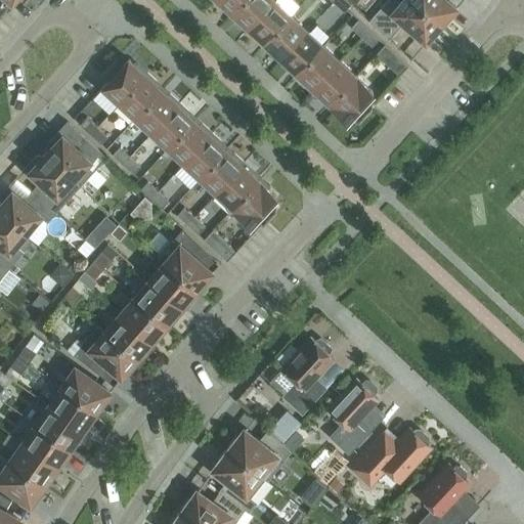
[(231,13),(243,0),(214,0),(223,8),(225,7),(231,13)]
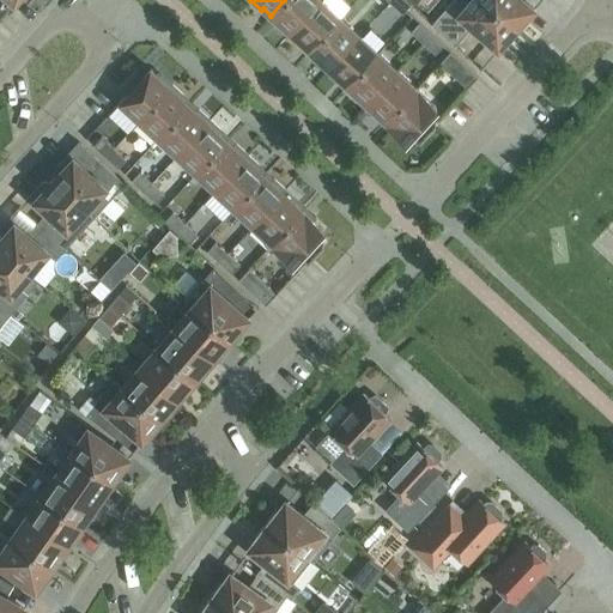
[(289,35),(320,0),(284,0),(271,16),(279,23),(277,24),(289,35)]
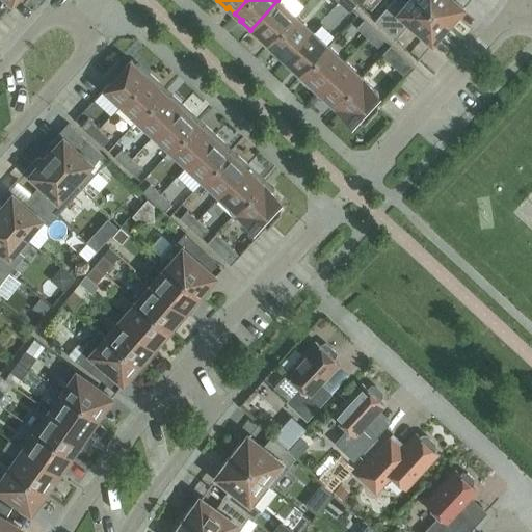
[(268,44),(295,15),(278,0),(277,0),(250,30),(260,40),(262,37),(268,44)]
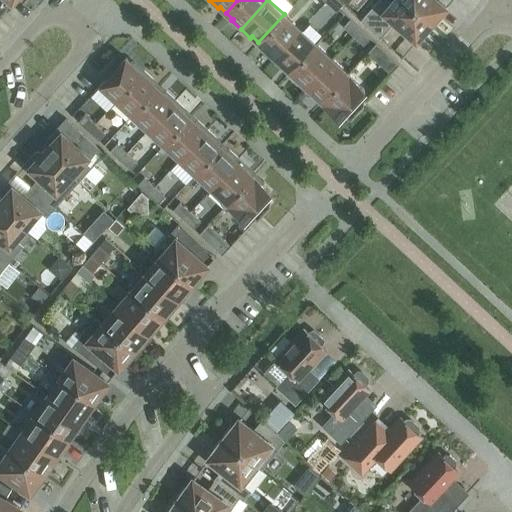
[(326,0),(325,1),(335,11),(342,4),(338,0),(326,0)]
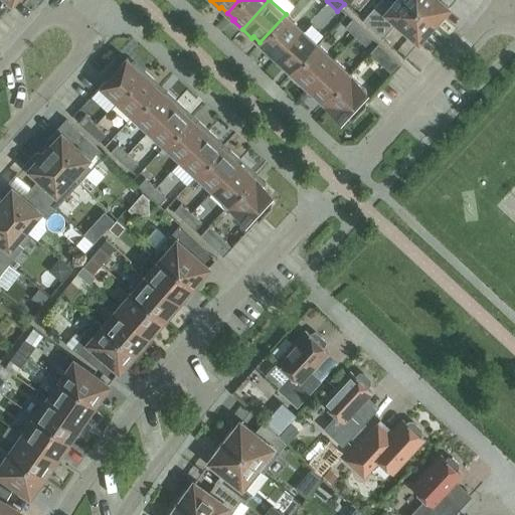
[(433,23),(405,0),(395,0),(393,4),(388,0),(379,0),(362,20),(382,38),(396,21),(418,40),(427,30),(427,29),(433,23)]
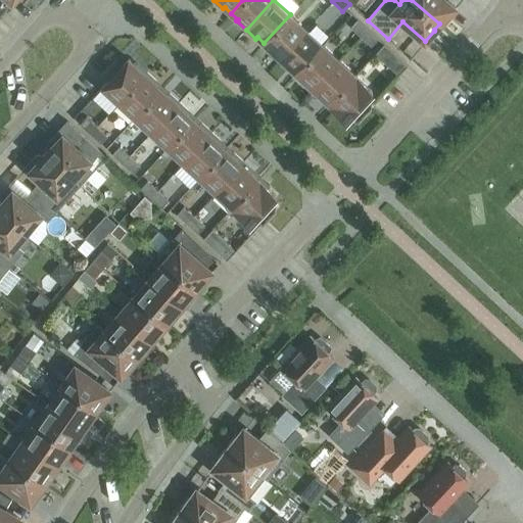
[(412,0),(439,24),(444,17),(445,18),(455,7),(445,0),(412,0)]
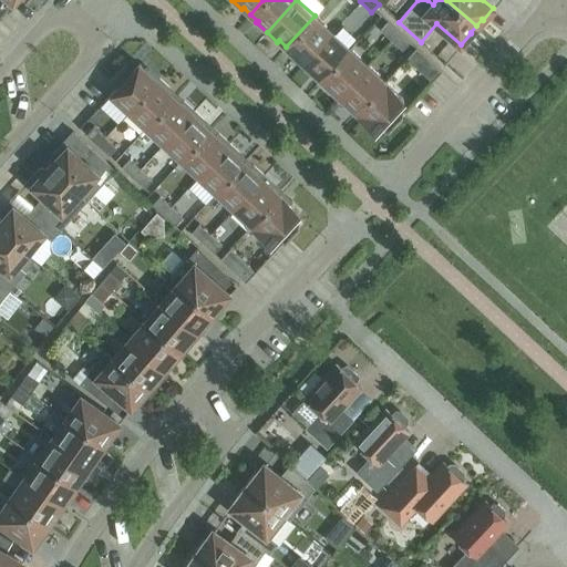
[(301,64),(332,32),(315,16),(286,47),(292,53),(291,54),(301,64)]
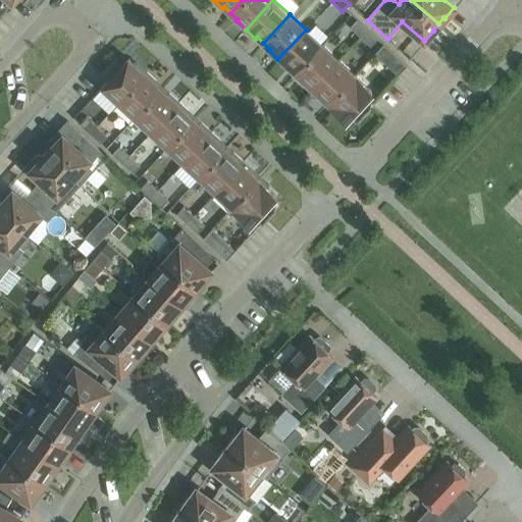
[(360,36),(367,29),(356,18),(349,27),(360,36)]
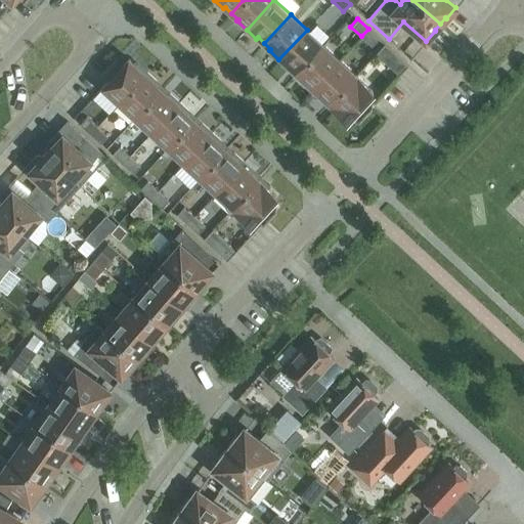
[(361,36),(372,46),(379,38),(368,29),(361,36)]
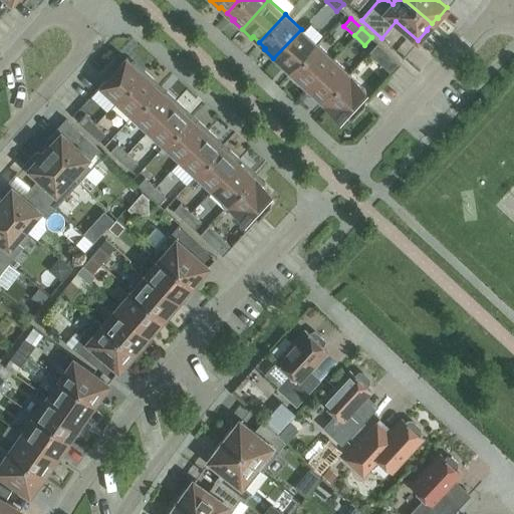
[(291,71),(317,43),(301,29),(273,58),(283,67),(284,65),(291,71)]
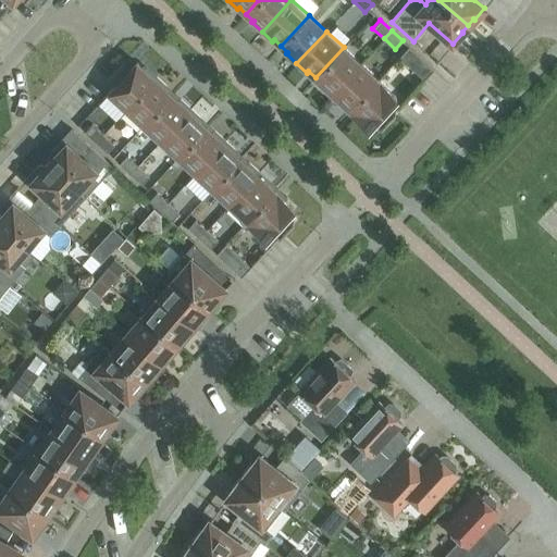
[(399,57),(424,79),(433,70),(408,46),(399,57)]
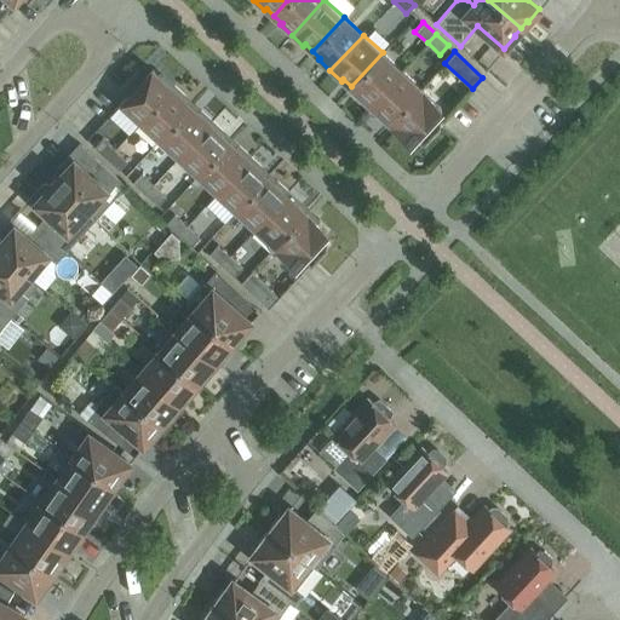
[(368,107),(401,70),(383,52),(351,86),(359,93),(356,96),(368,107)]
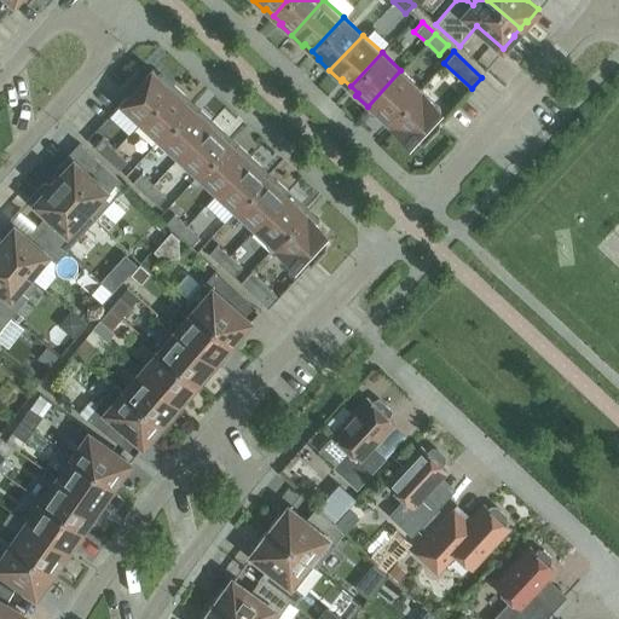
[(140,121),(173,85),(162,74),(160,76),(151,68),(142,79),(136,73),(138,70),(137,69),(120,87),(121,90),(123,86),(129,92),(120,102),(140,121)]
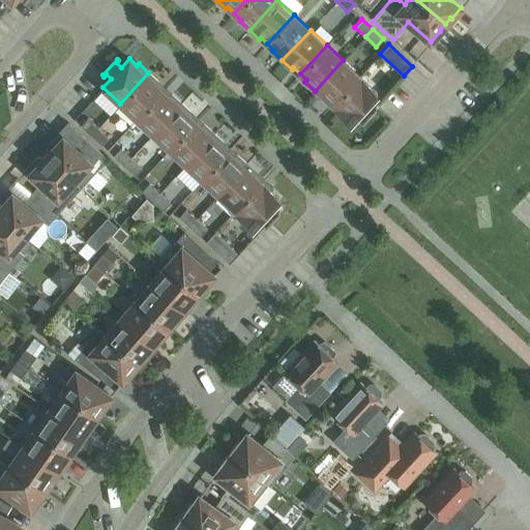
[(332,105),(359,76),(343,60),(315,91),(324,99),(326,98),(332,105)]
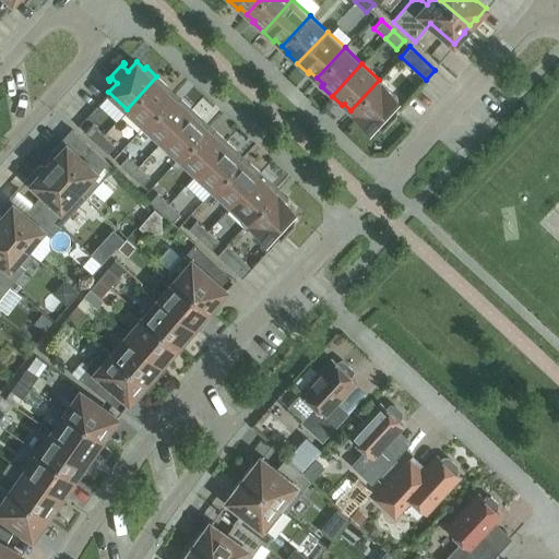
[(156,76),(127,109),(144,126),(173,95),(165,88),(167,86),(156,76)]
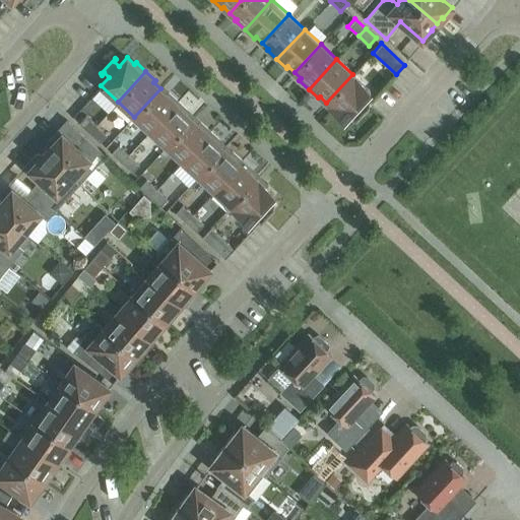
[(352,74),(326,103),(343,118),(350,111),(355,116),(354,116),(355,117),(369,104),(368,102),(367,103),(362,98),(370,89),(352,74)]
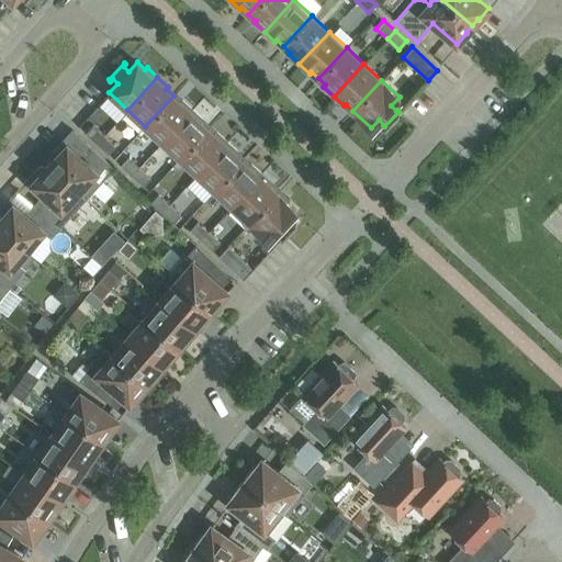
[(173,96),(145,126),(161,142),(192,110),(181,100),(180,101),(173,96)]
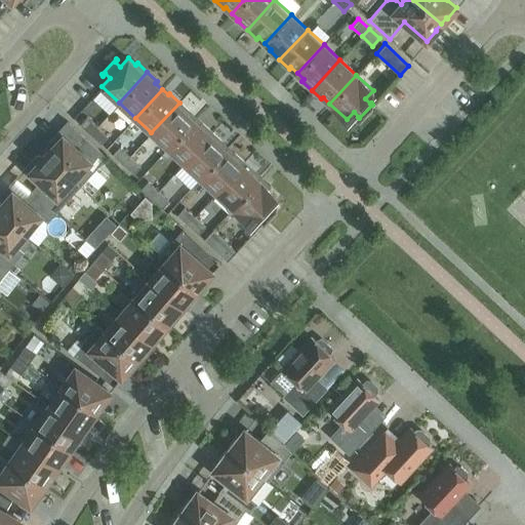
[(179,103),(151,132),(167,148),(194,119),(188,113),(189,112),(179,103)]
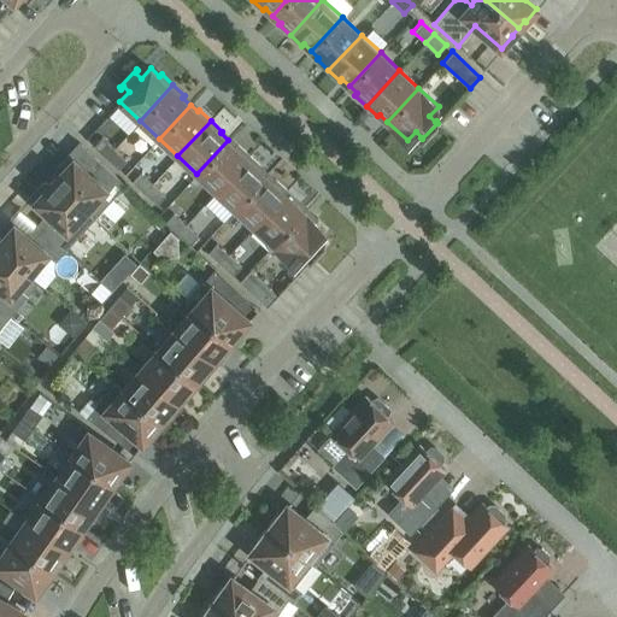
[(106,157),(115,148),(101,136),(93,146),(106,157)]
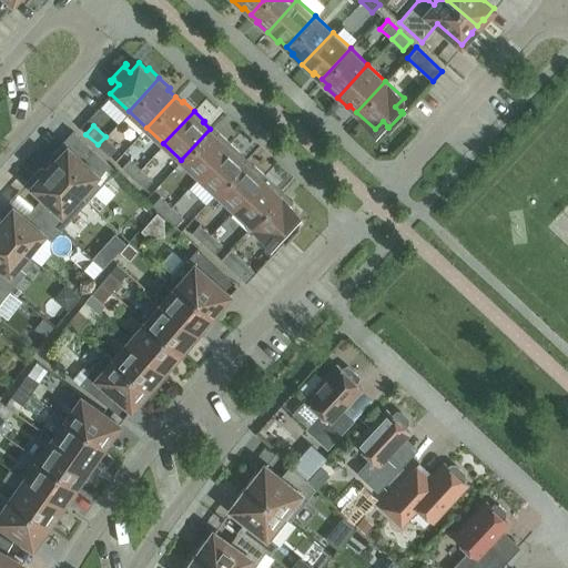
[(210,129),(181,160),(199,176),(230,143),(219,133),(217,135),(210,129)]
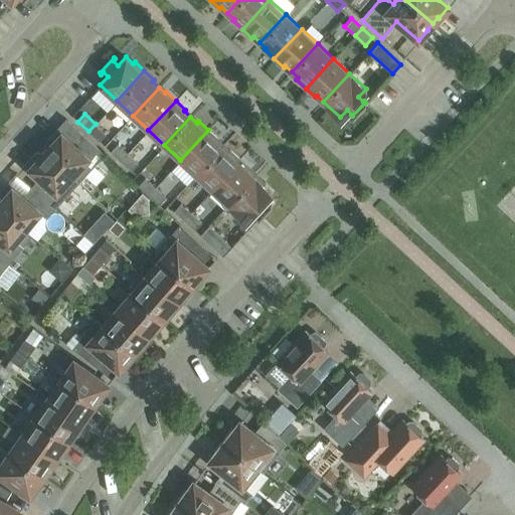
[(96,124),(89,131),(99,141),(106,133),(96,124)]
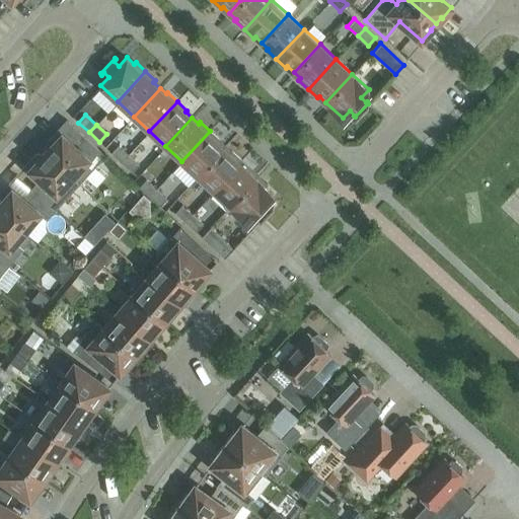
[(44,151),(78,182),(103,154),(84,137),(76,146),(58,130),(59,129),(58,129),(47,140),(46,143),(46,145),(48,147),(44,151)]
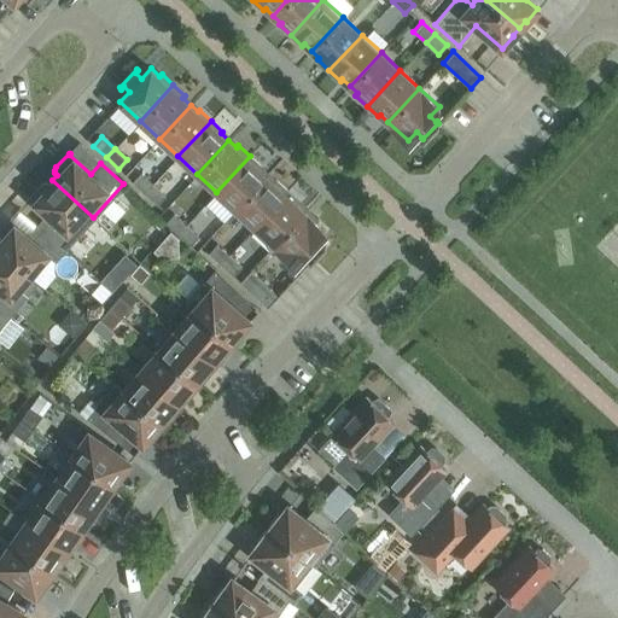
[(250,156),(216,192),(235,209),(267,175),(260,168),(261,167),(250,156)]
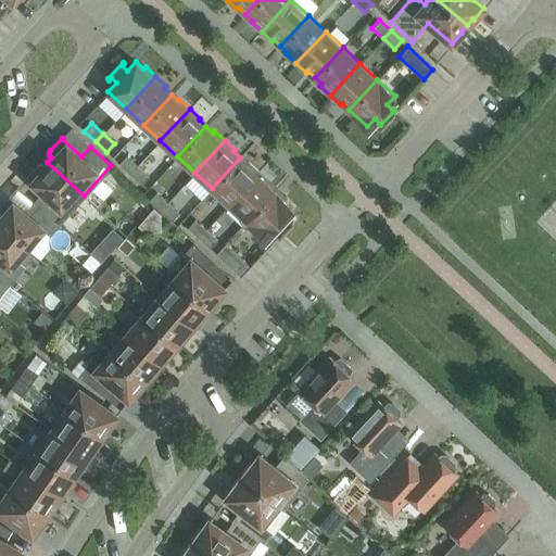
[(129,173),(137,165),(126,155),(118,163),(129,173)]
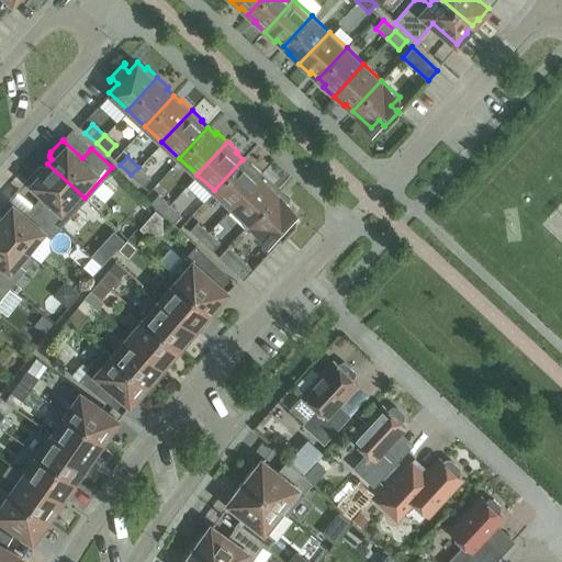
[(243,159),(214,190),(232,206),(261,173),(251,165),(249,166),(243,159)]
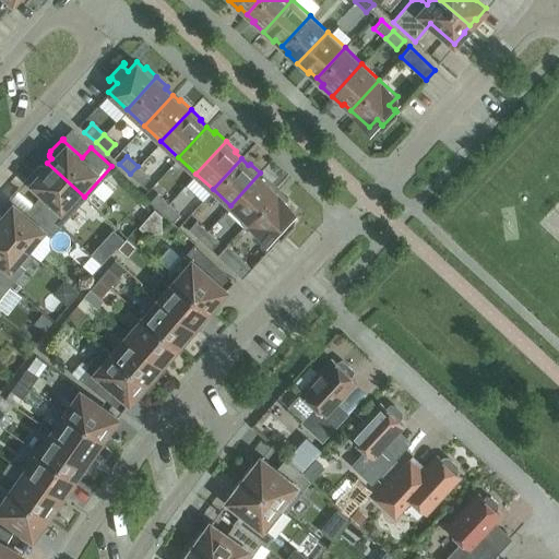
[(37,206),(58,225),(67,216),(84,197),(47,163),(44,166),(42,165),(38,165),(36,167),(25,179),(25,180),(26,179),(45,197),(37,206)]
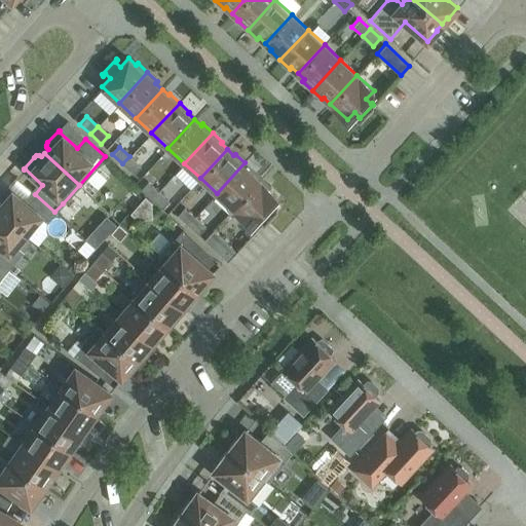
[(129,156),(122,163),(134,174),(141,166),(129,156)]
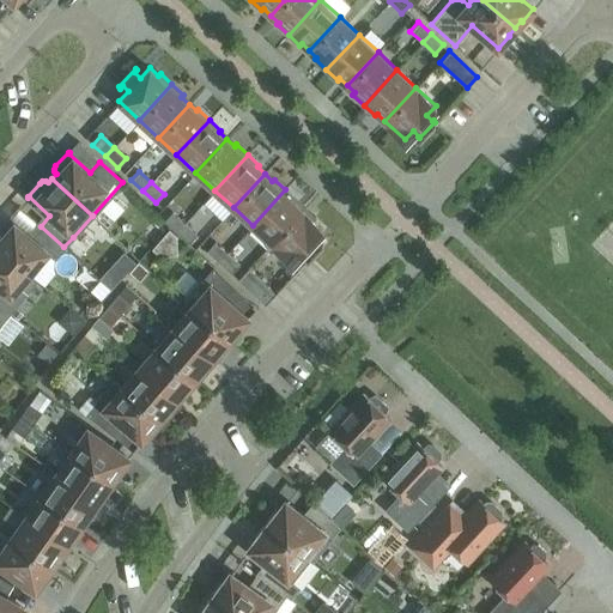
[(285,189),(253,225),(272,243),(303,210),(295,202),(297,200),(285,189)]
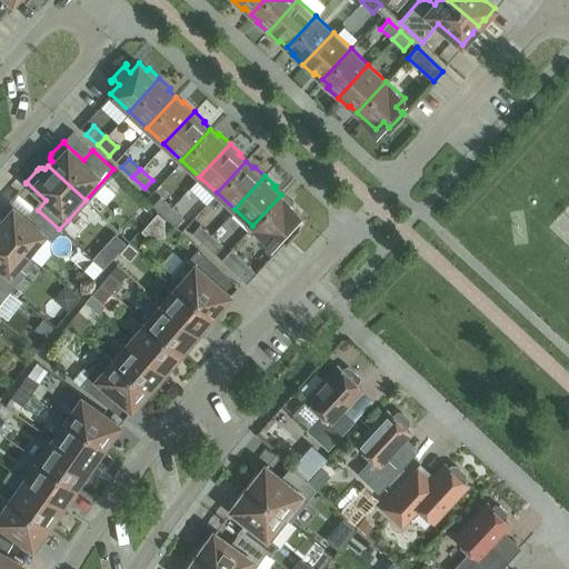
[(286,240),(300,226),(298,223),(298,225),(292,219),(299,211),(281,195),(252,226),(270,242),(279,233),(285,239),(283,239),(286,240)]
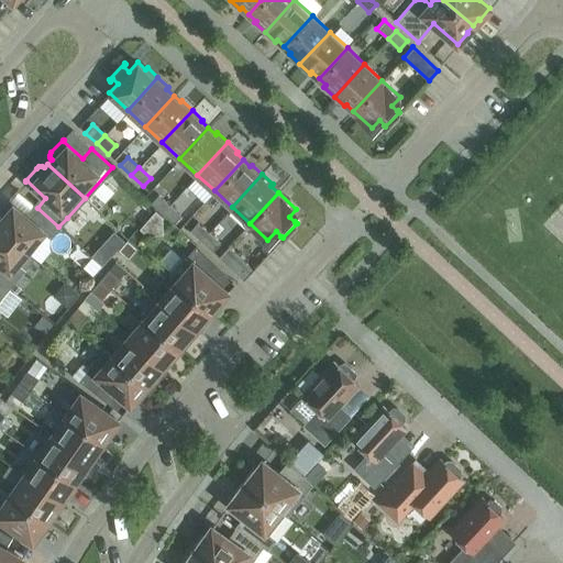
[(162,212),(169,205),(158,194),(151,202),(162,212)]
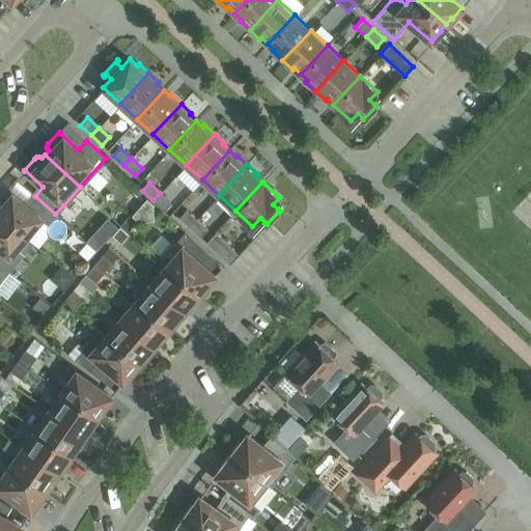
[(0,215),(25,236),(40,218),(47,223),(55,214),(35,196),(27,205),(8,189),(9,189),(8,188),(0,197),(0,215)]
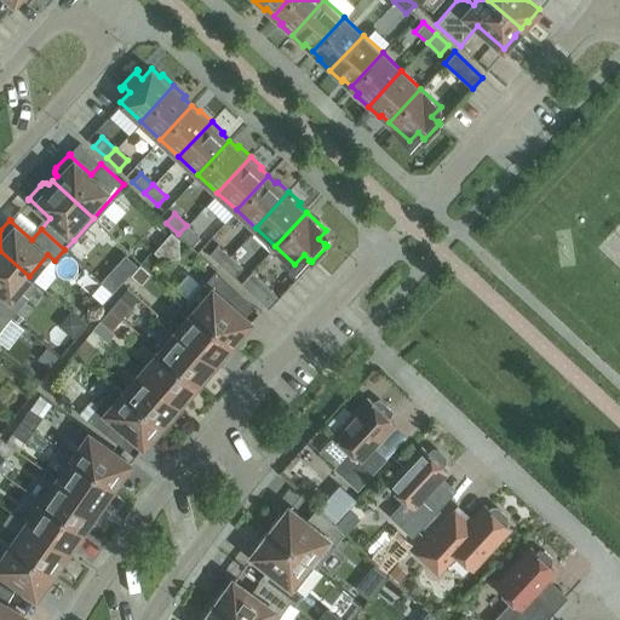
[(199,236),(187,225),(178,234),(190,246),(199,236)]
